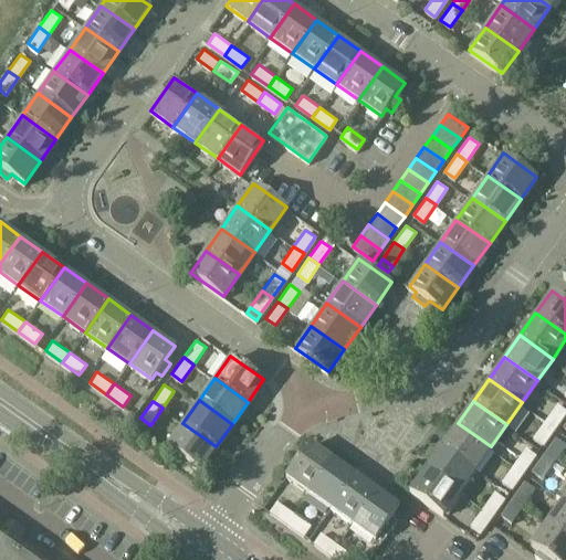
[(565,408),(557,402),(545,419),(555,426),(565,410),(565,408)]
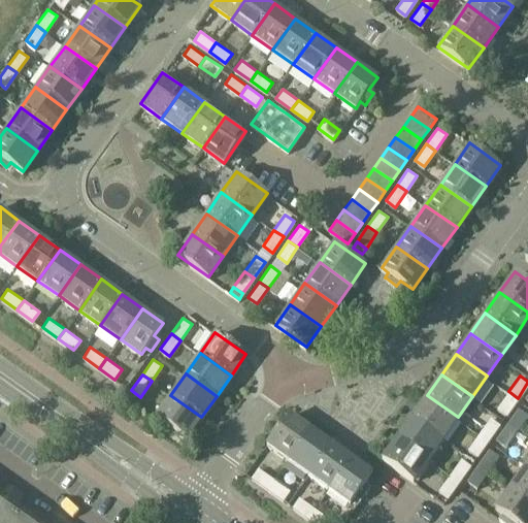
[(508,391),(497,407),(506,414),(518,398),(508,391)]
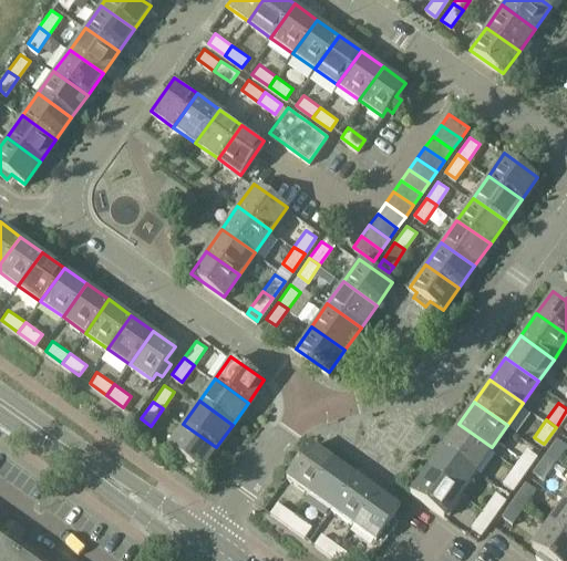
[(183,424),(167,446),(200,469),(216,447),(183,424)]
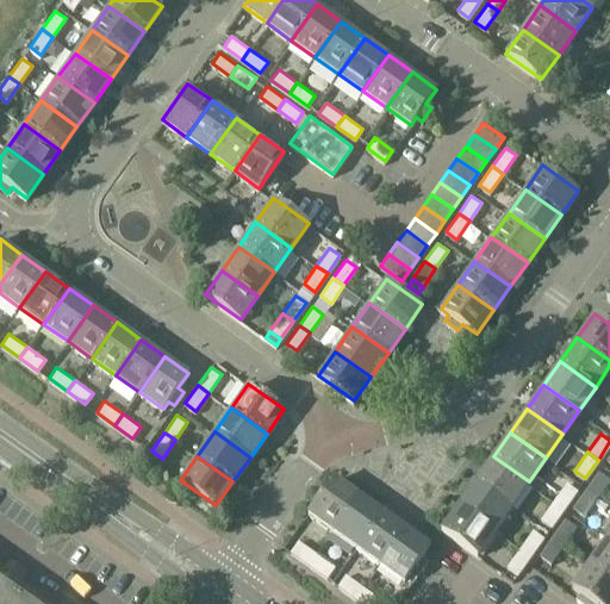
[(493,456),(477,480),(505,500),(512,505),(529,481),(493,456)]
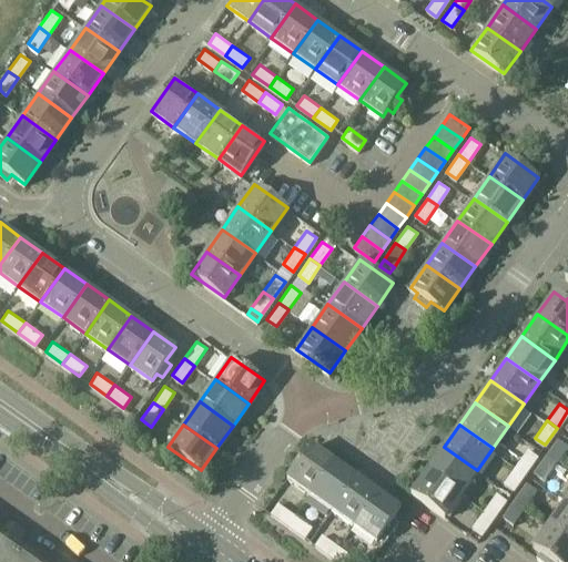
[(567,443),(558,438),(546,455),(556,461),(567,445),(567,443)]
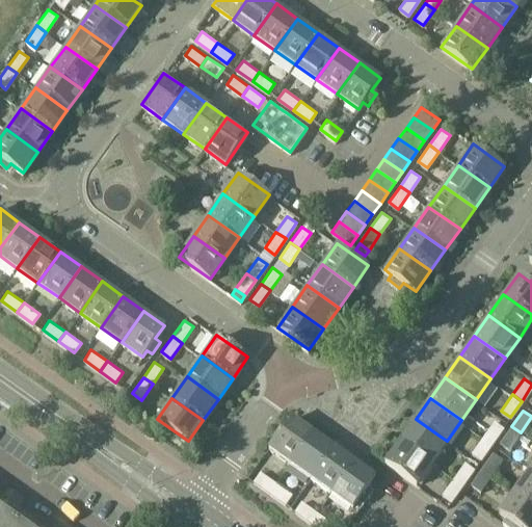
[(291,416),(268,447),(289,462),(308,437),(312,430),(291,416)]
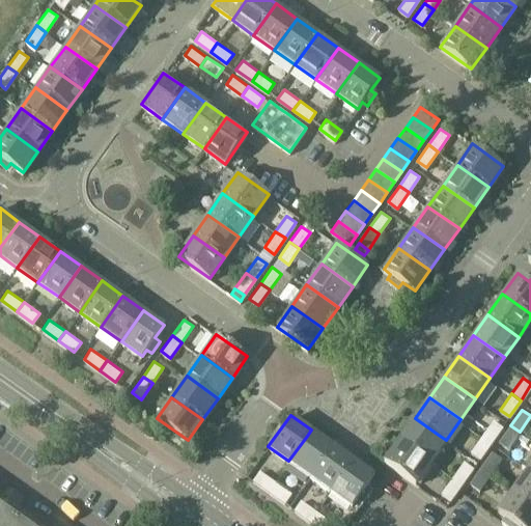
[(415,418),(399,438),(430,461),(446,440),(440,436),(415,418)]
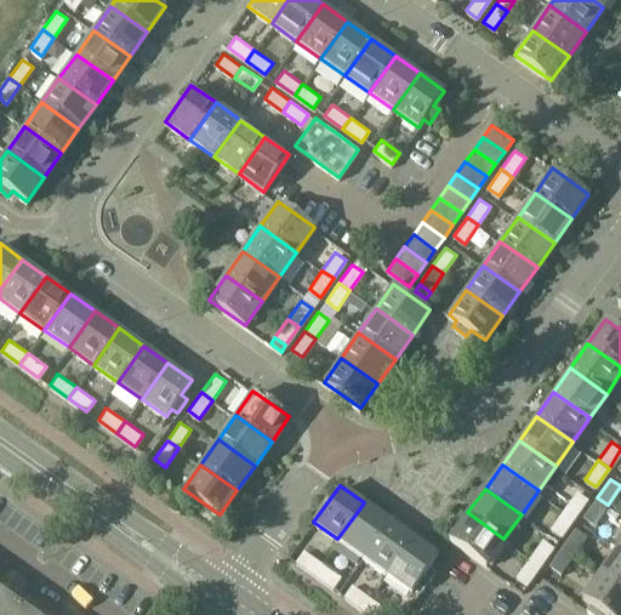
[(577,490),(564,508),(575,516),(588,497),(577,490)]
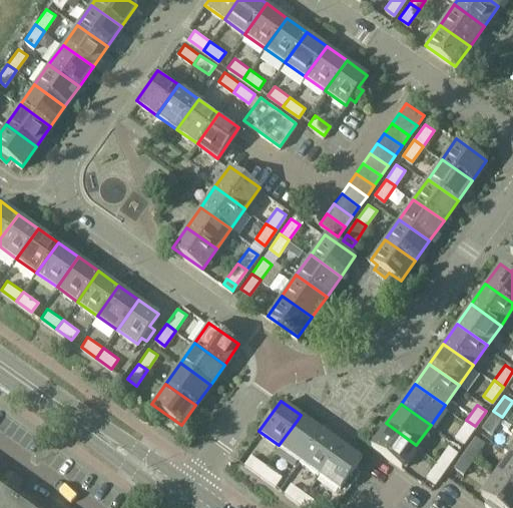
[(493,411),(483,426),(492,432),(502,417),(493,411)]
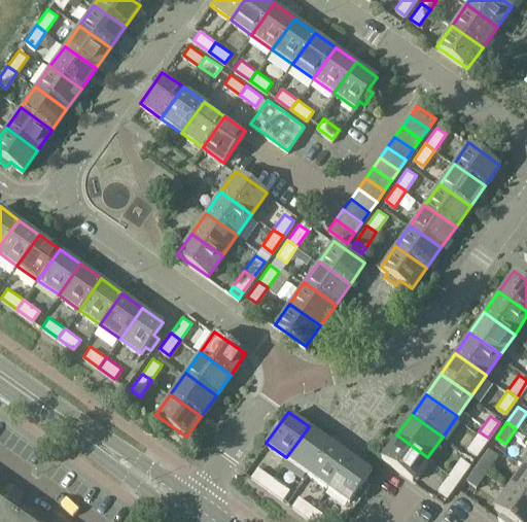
[(305,432),(286,457),(308,473),(329,442),(309,426),(305,432)]
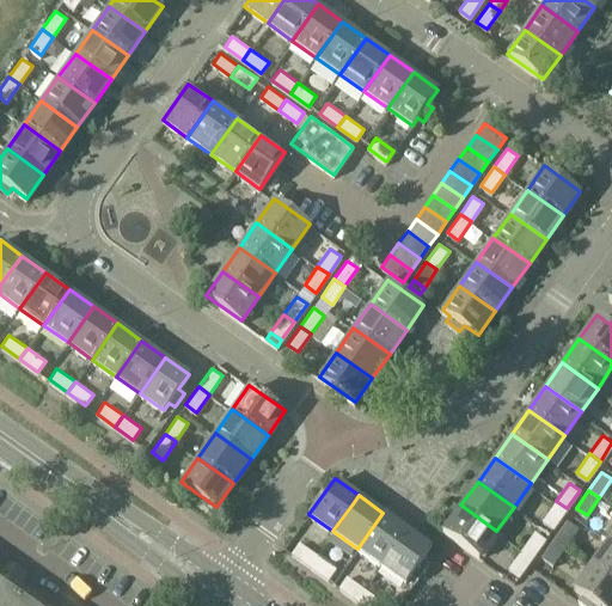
[(556,501),(543,519),(554,527),(567,508),(556,501)]
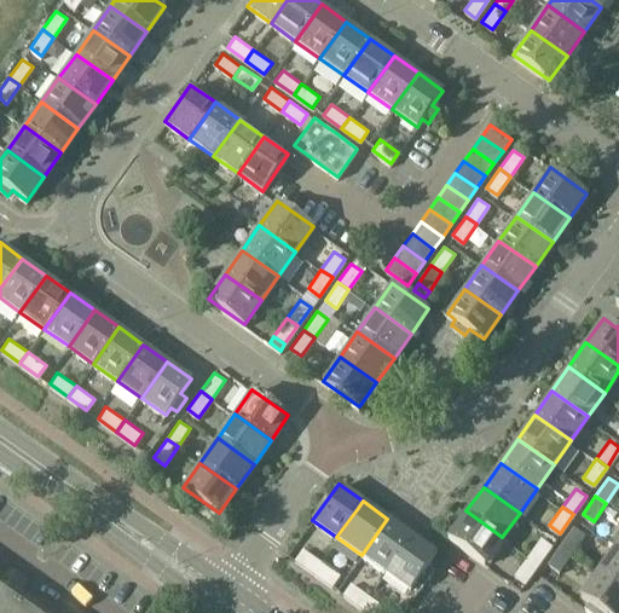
[(466,510),(447,536),(453,541),(485,562),(502,537),(466,510)]
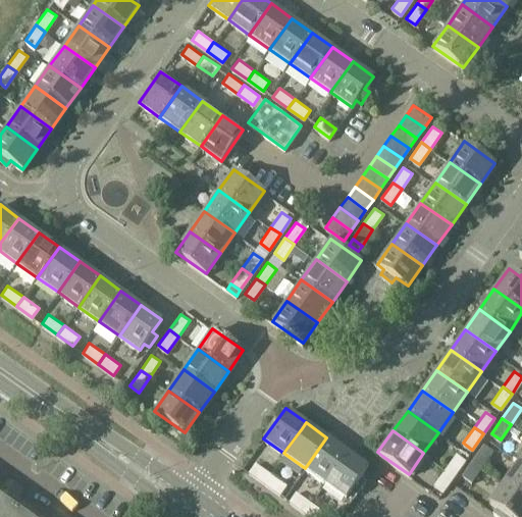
[(326,437),(305,468),(325,482),(347,452),(326,437)]
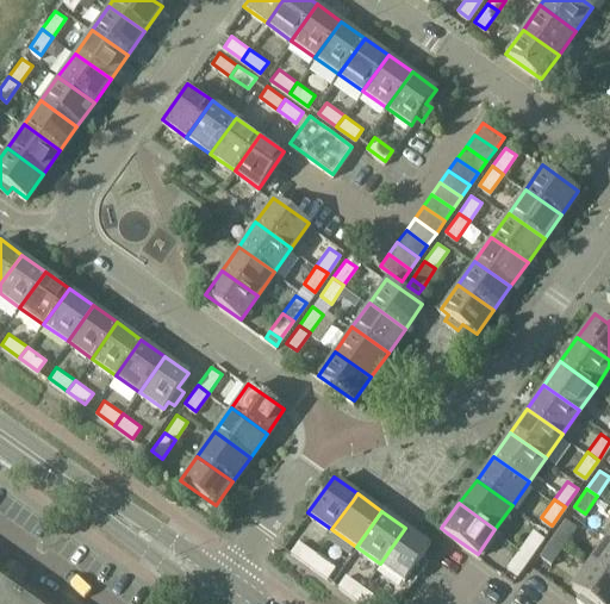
[(566,517),(553,536),(564,543),(577,525),(566,517)]
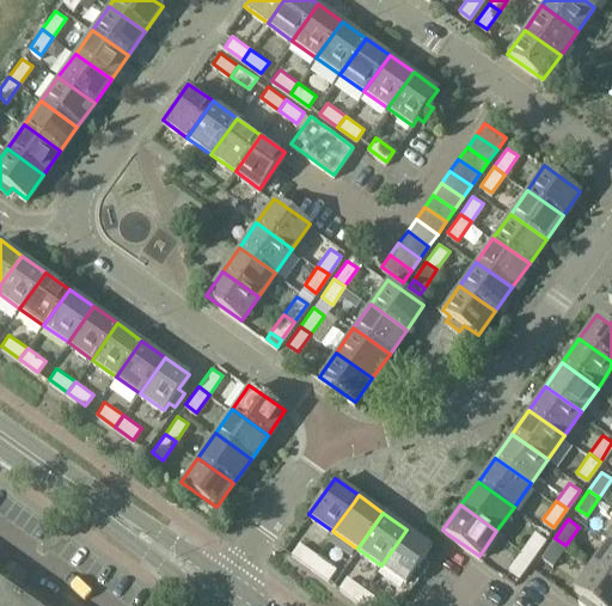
[(407,530),(381,565),(405,582),(411,574),(417,579),(427,565),(421,561),(432,546),(407,530)]
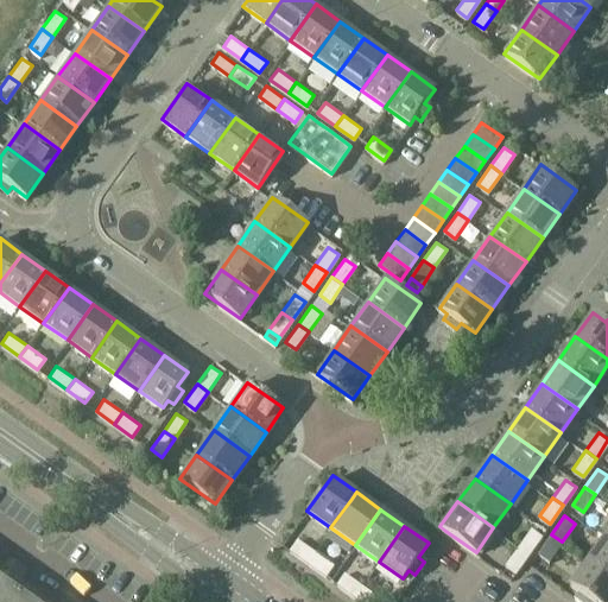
[(531,527),(519,545),(529,553),(542,534),(531,527)]
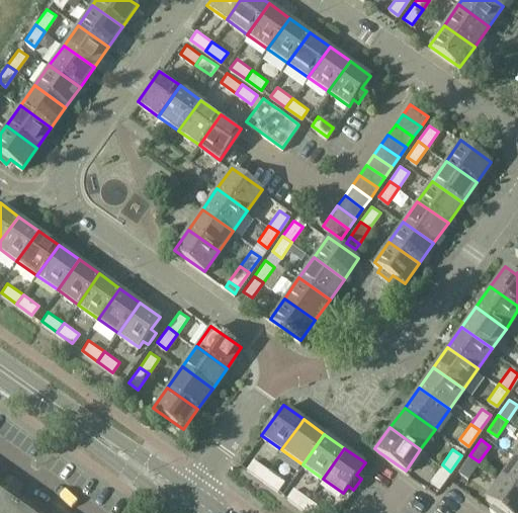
[(469,455),(458,471),(467,477),(479,461),(469,455)]
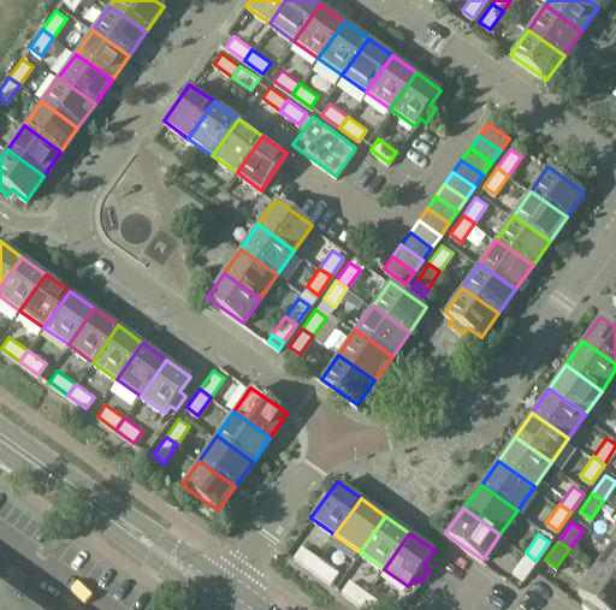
[(615,545),(612,543),(596,567),(615,581),(615,545)]
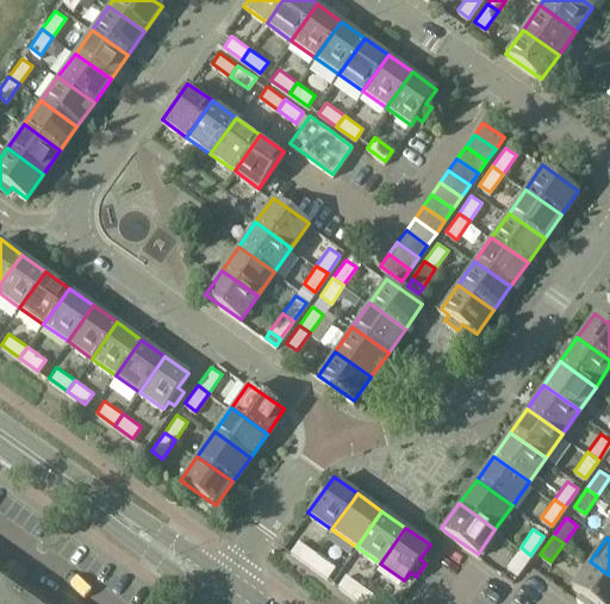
[(291,549),(291,550),(309,562),(317,552),(299,540),(291,549)]
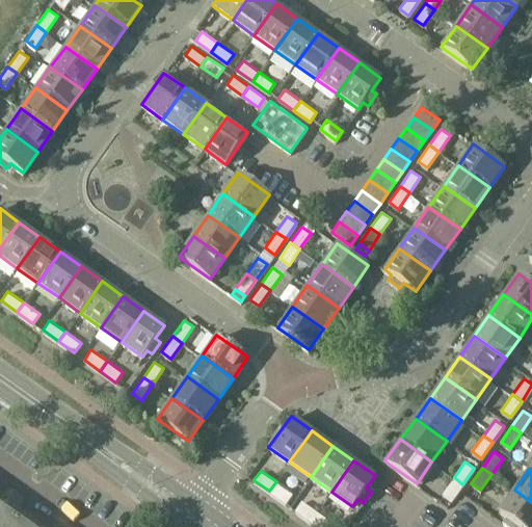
[(454,477),(443,493),(452,499),(458,490),(462,484),(454,477)]
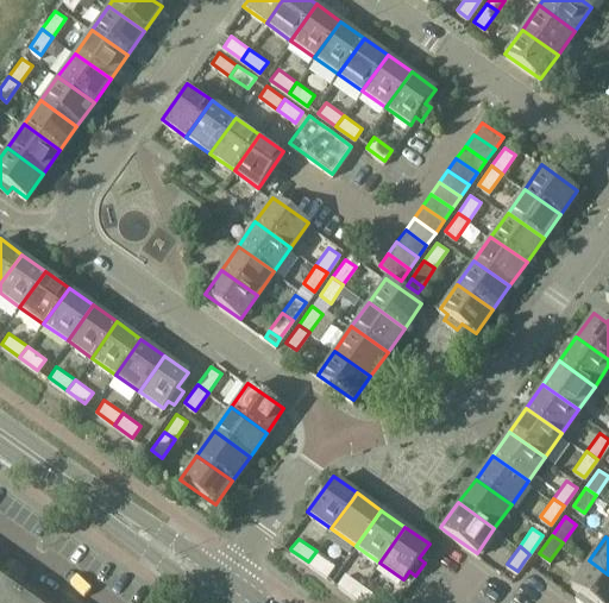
[(1,548),(0,550),(0,566),(4,570),(13,557),(1,548)]
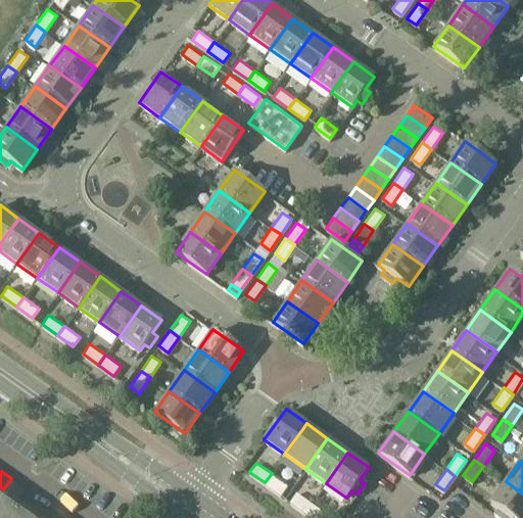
[(272,473),(265,482),(281,493),(287,484),(272,473)]
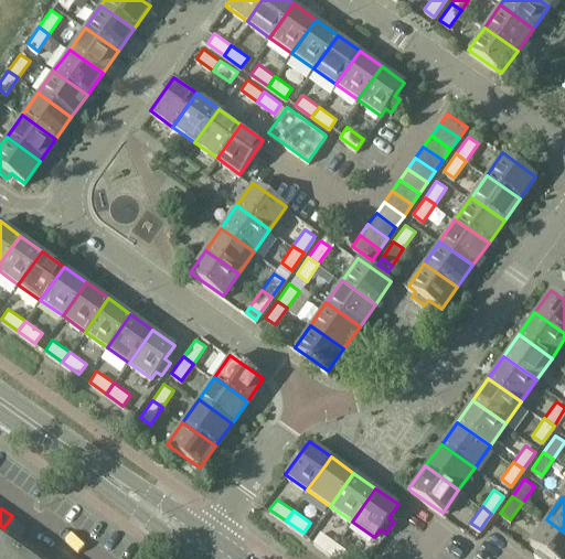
[(16,518),(7,530),(18,538),(20,535),(25,526),(16,518)]
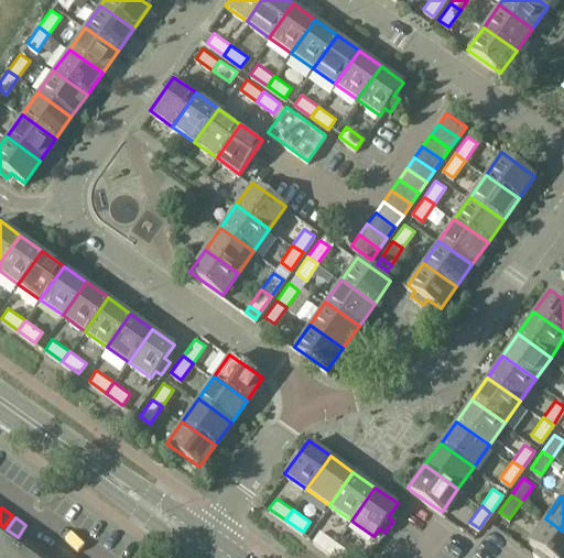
[(563,557),(563,532),(545,518),(529,542),(537,546),(532,551),(533,553),(541,557),(546,557),(549,555),(553,557),(563,557)]
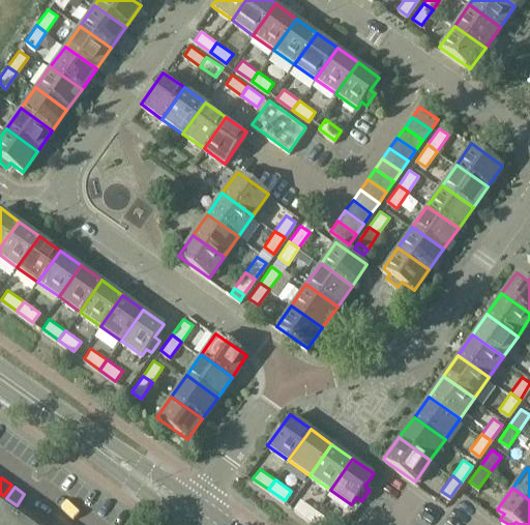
[(0,524),(36,524),(27,518),(29,515),(17,505),(6,498),(3,496),(0,493),(0,524)]
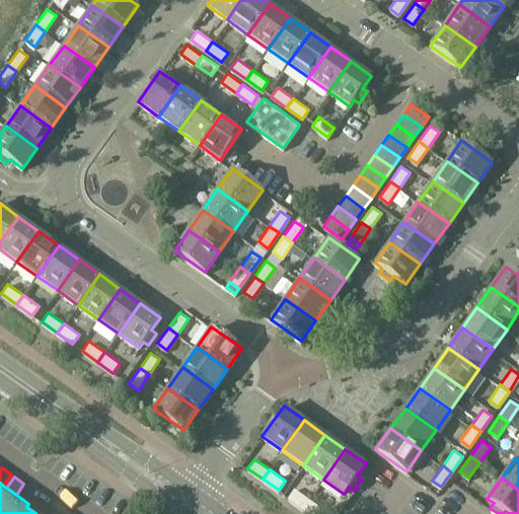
[(294,488),(288,497),(303,508),(309,499),(294,488)]
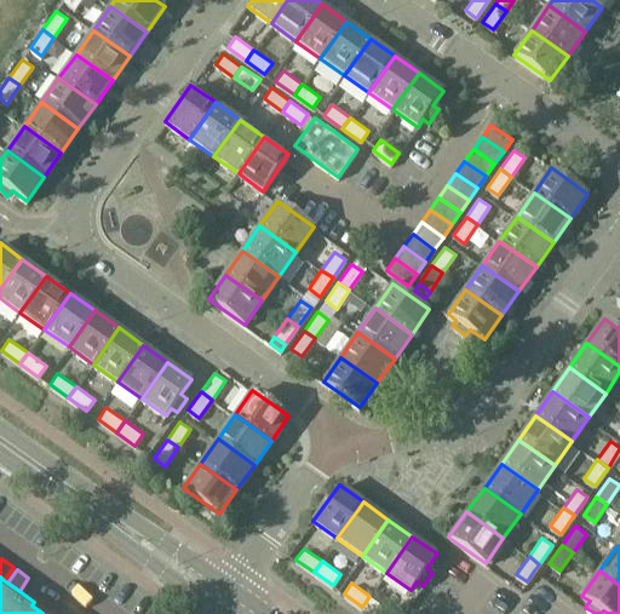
[(369,596),(362,607),(372,613),(384,613),(389,609),(369,596)]
